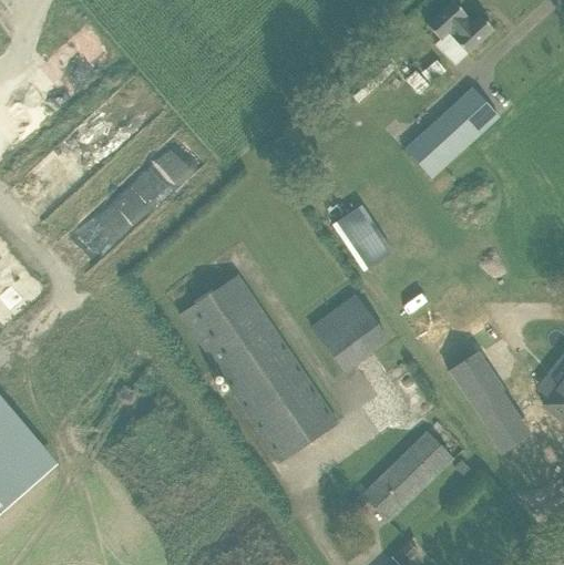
[(469,53),(495,29),(482,14),(473,22),(468,16),(468,14),(454,0),(429,24),(442,39),(450,31),(457,38),(455,39),(469,53)]
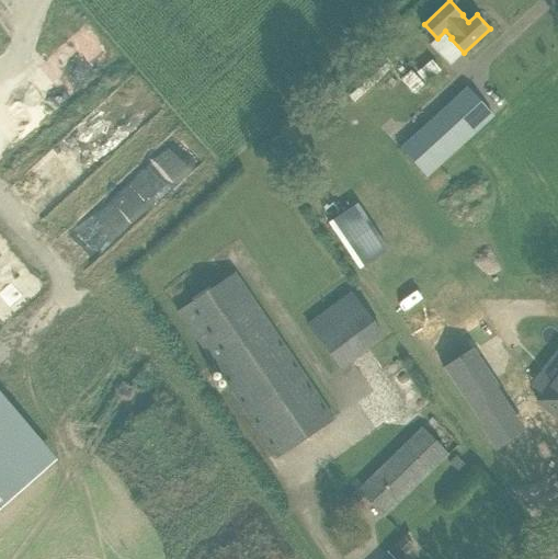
[(425,47),(411,60),(429,79),(443,67),(425,47)]
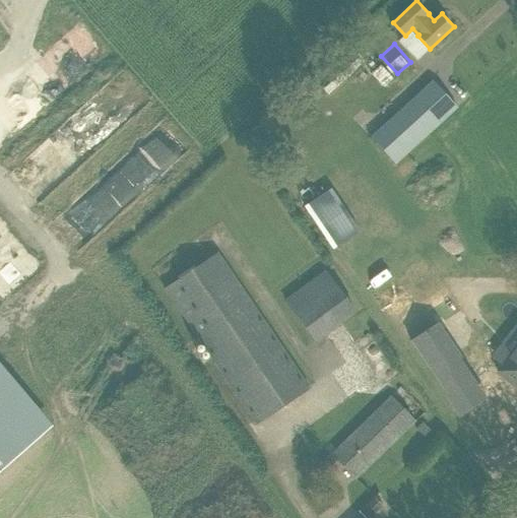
[(373,136),(397,163),(459,106),(436,79),(416,96),(373,136)]
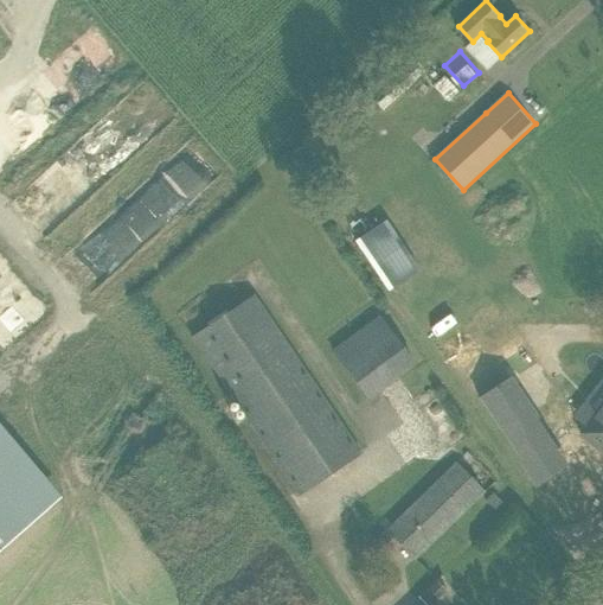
[(418,193),(367,222),(397,274),(446,247),(447,248),(449,247),(436,223),(435,223),(418,193)]
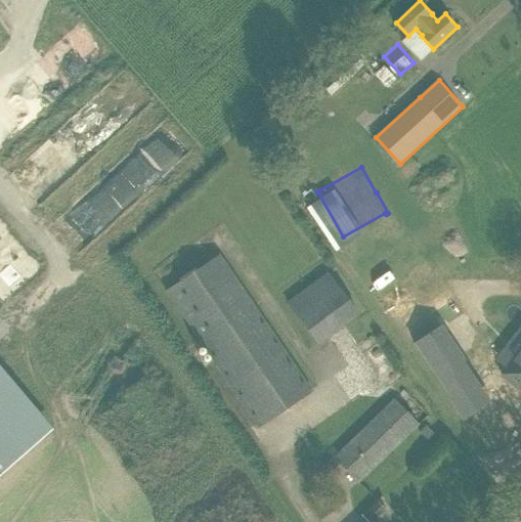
[(0,303),(44,266),(0,213),(0,303)]
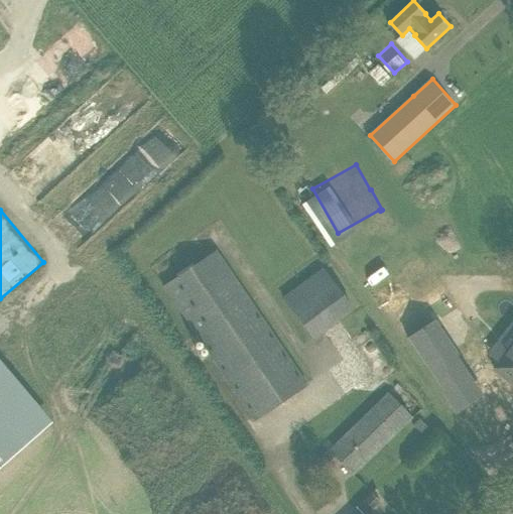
[(164,285),(256,420),(310,383),(218,249),(164,285)]
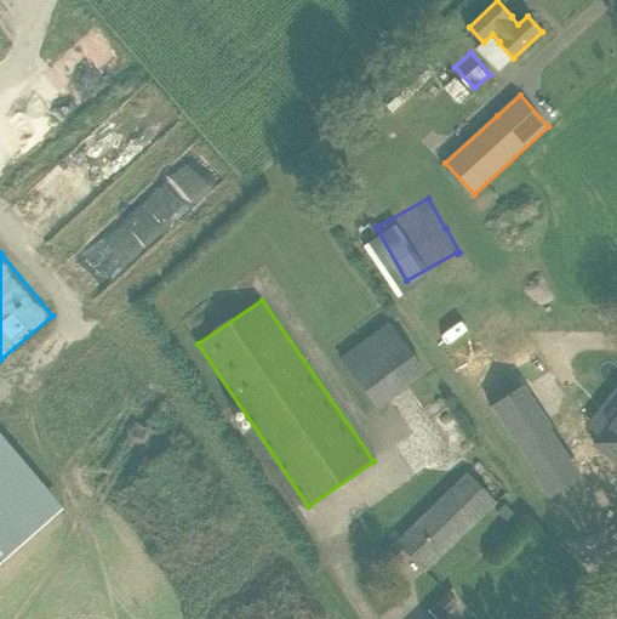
[(341,358),(378,407),(429,372),(392,321),(341,358)]
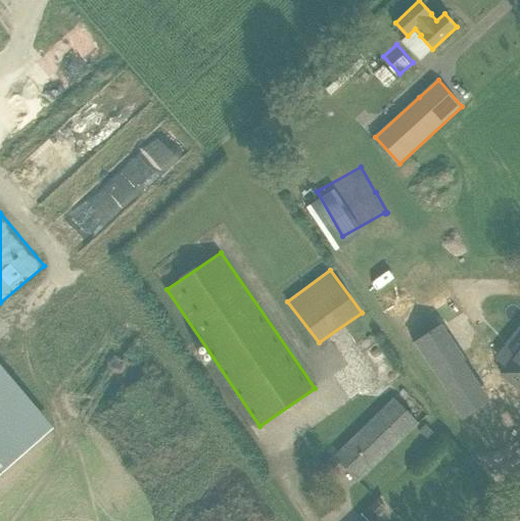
[(443,322),(417,340),(457,399),(483,382),(443,322)]
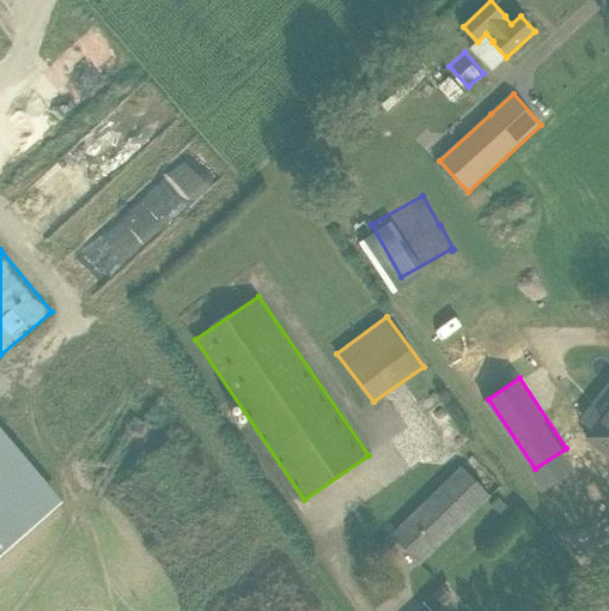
[(608,411),(592,434),(608,446),(608,411)]
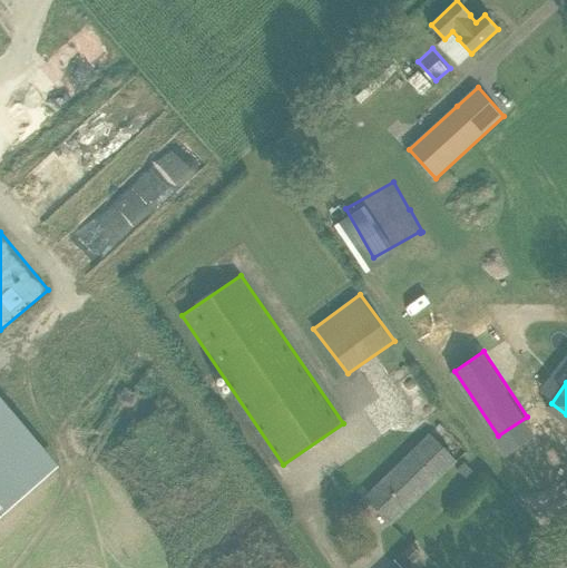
[(0,515),(56,468),(0,402),(0,515)]
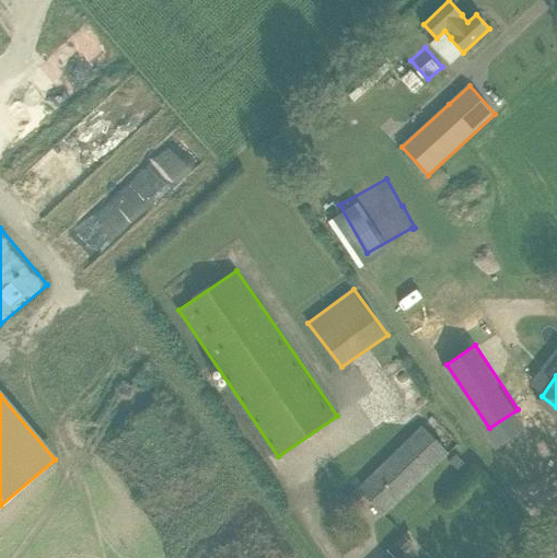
[(349,497),(359,507),(367,497),(385,515),(450,453),(422,425),(349,497)]
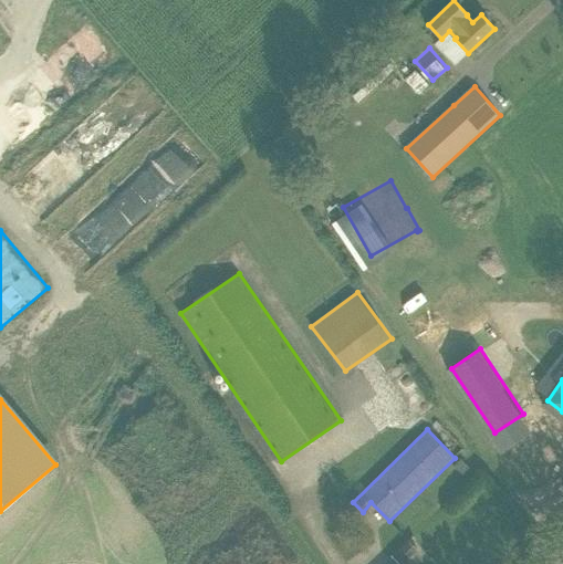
[(393,555),(400,563),(405,563),(419,551),(408,539),(393,555)]
